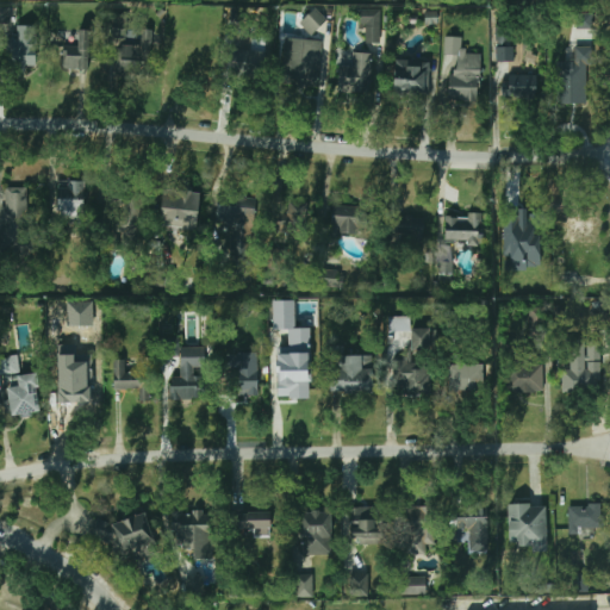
[(0,7),(0,23),(11,23),(10,7),(0,7)]
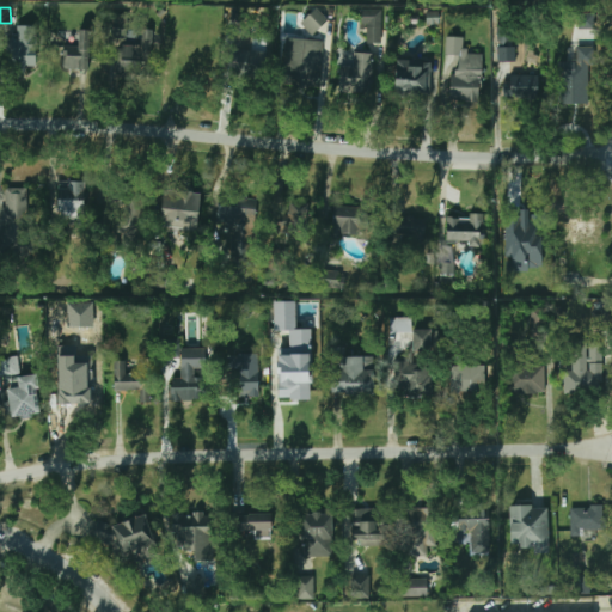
[(313,36),(329,19),(317,7),(301,23),(313,36)]
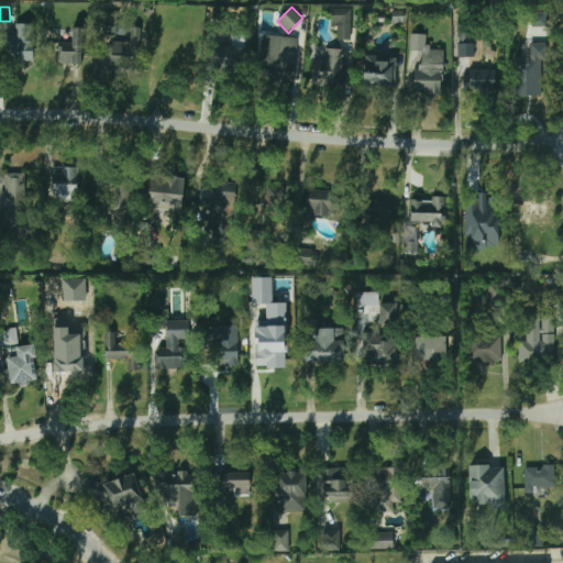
[(338,40),(351,40),(352,9),(333,9),(333,22),(338,22),(338,40)]
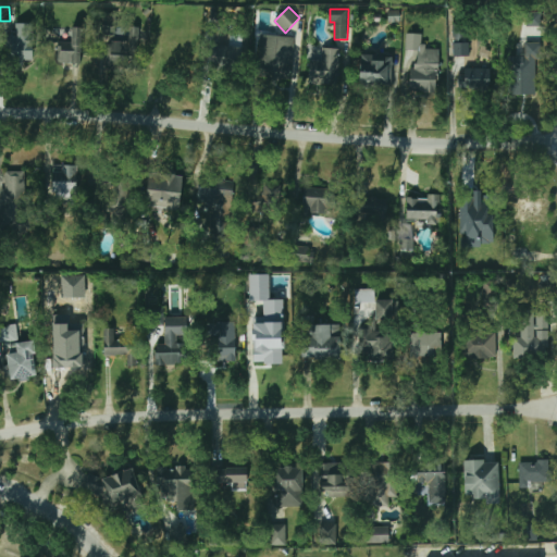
[(115,36),(116,13),(104,12),(103,35),(115,36)]
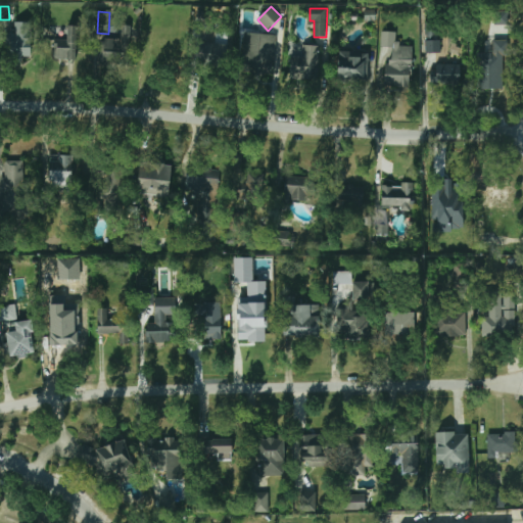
[(32,53),(31,32),(8,33),(7,18),(0,18),(0,47),(14,47),(15,54),(32,53)]
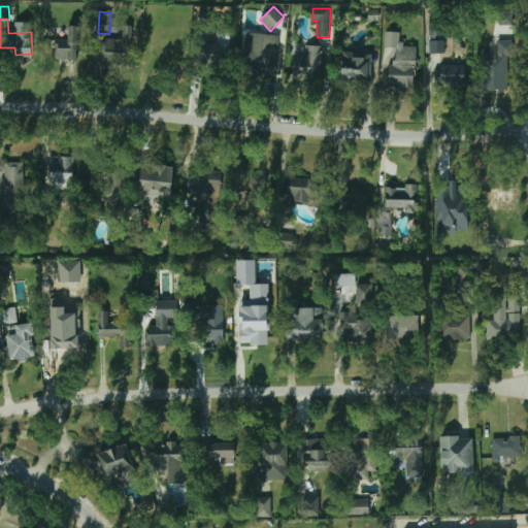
[(80,27),(68,27),(68,41),(55,41),(55,60),(80,60),(80,27)]
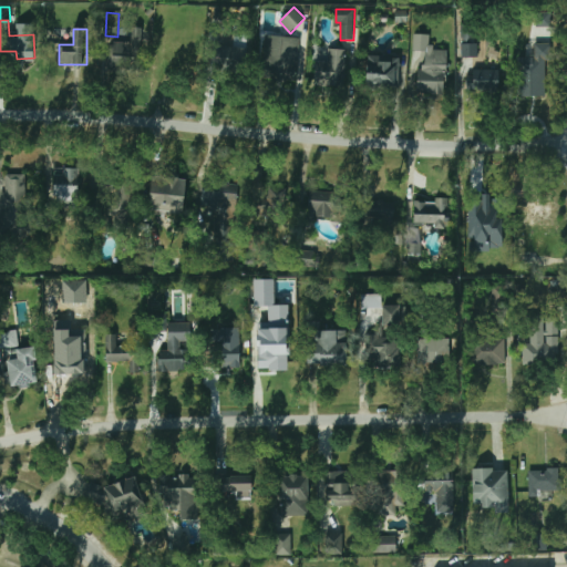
[(142,29),(132,29),(131,42),(112,42),(111,70),(140,71),(142,29)]
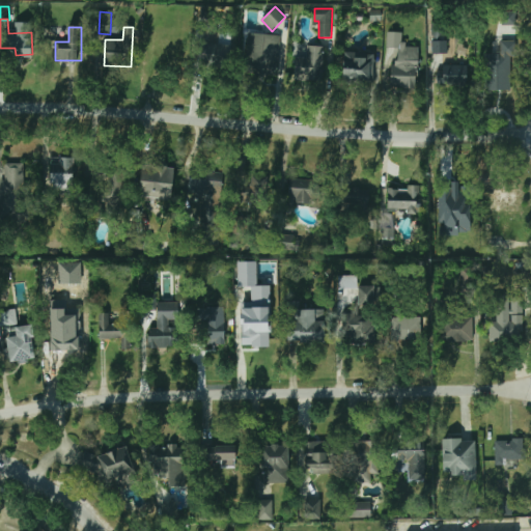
[(247,73),(279,75),(281,36),(249,34),(247,73)]
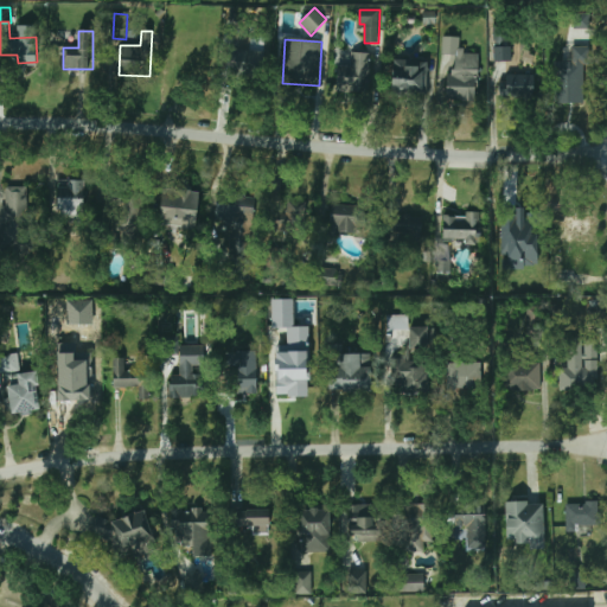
[(493,48),(494,62),(512,61),(511,46),(493,48)]
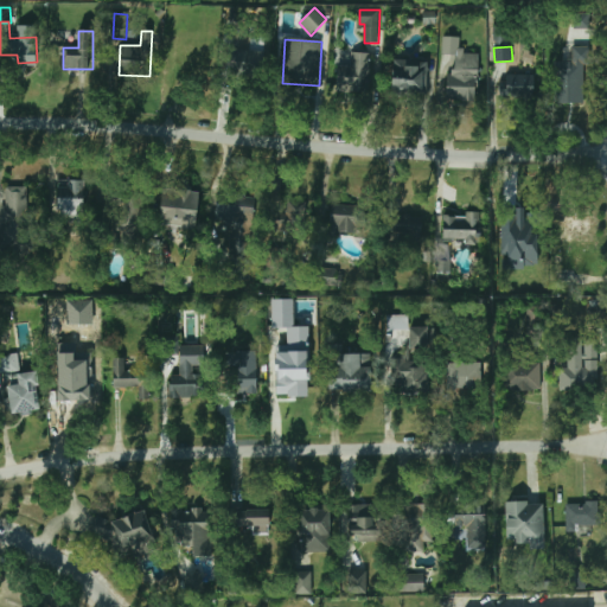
[(371,53),(351,53),(351,66),(338,66),(338,93),(371,93),(371,53)]
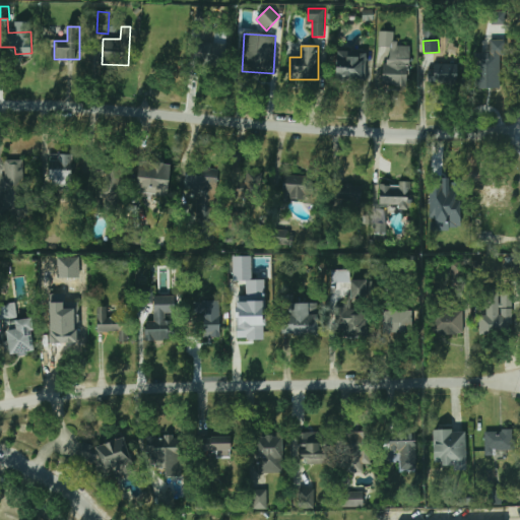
[(366,52),(335,52),(335,81),(366,81),(366,52)]
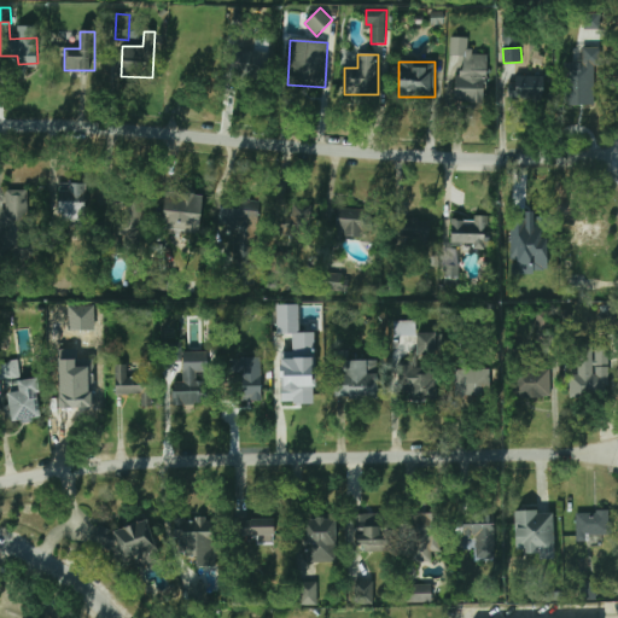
[(456,63),(456,100),(487,100),(487,63),(456,63)]
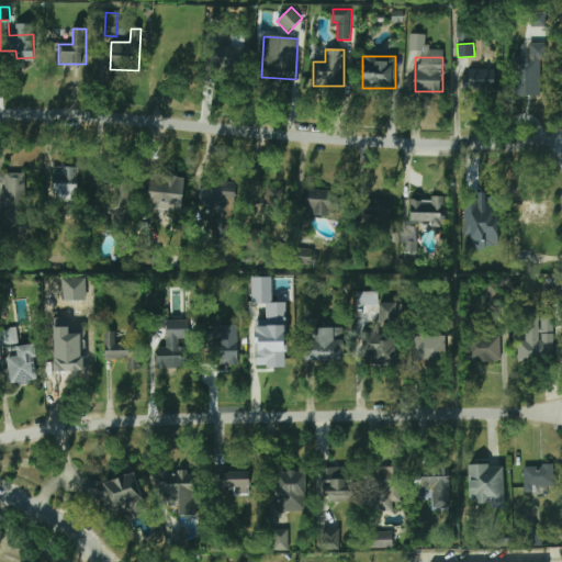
[(515,89),(541,89),(541,57),(515,57),(515,89)]
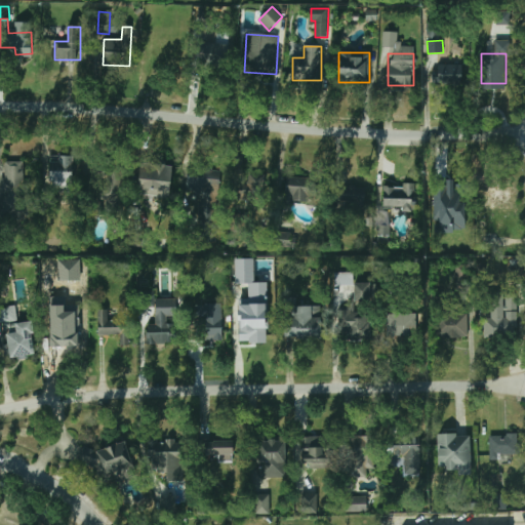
[(463,65),(434,65),(434,86),(463,86),(463,65)]
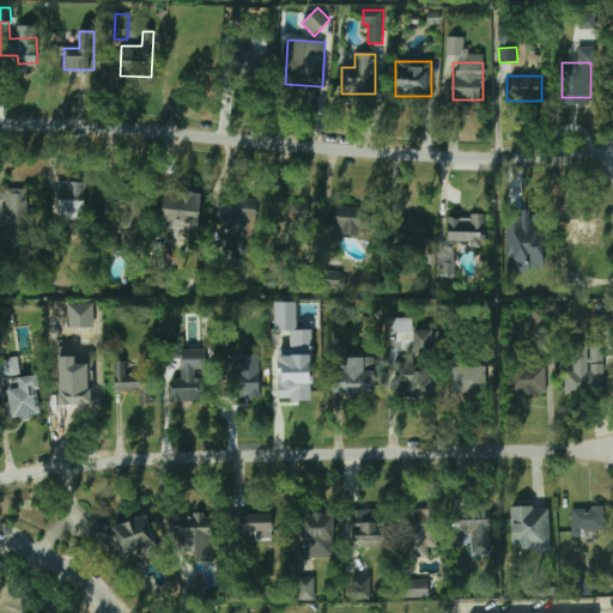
[(151,187),(114,177),(105,208),(143,218),(151,187)]
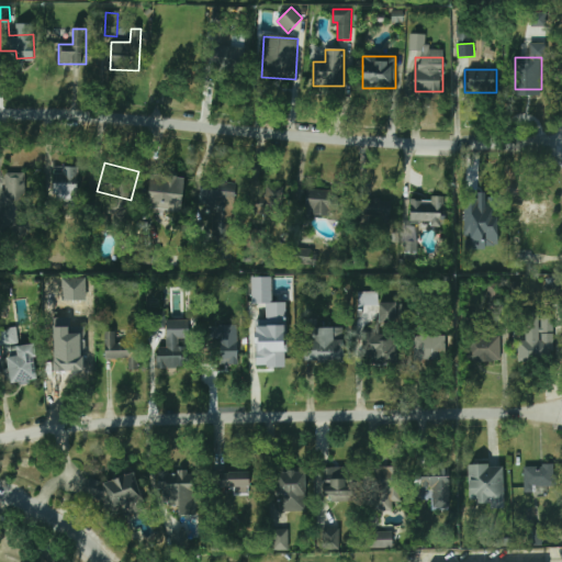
[(78,168),(53,168),(53,200),(78,200),(78,168)]
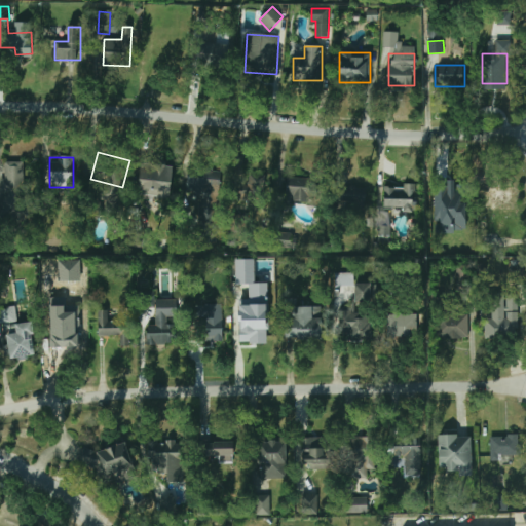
[(175,167),(143,160),(136,190),(167,197),(175,167)]
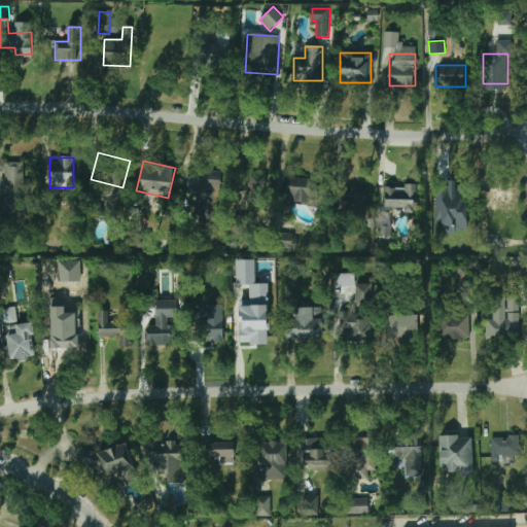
[(27,163),(5,163),(5,199),(27,199),(27,163)]
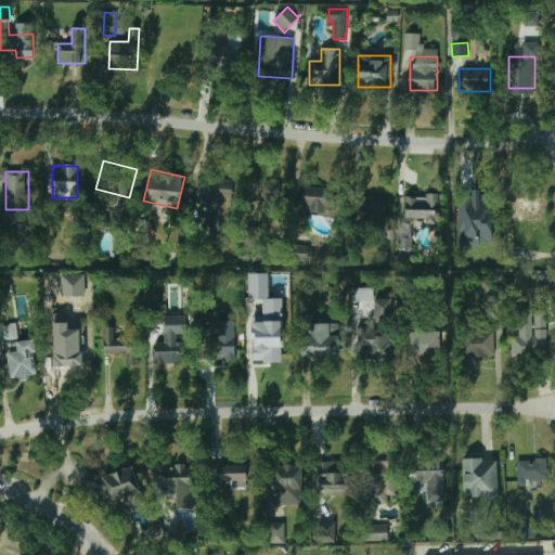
[(232,178),(198,178),(198,202),(213,203),(213,256),(231,256),(232,178)]
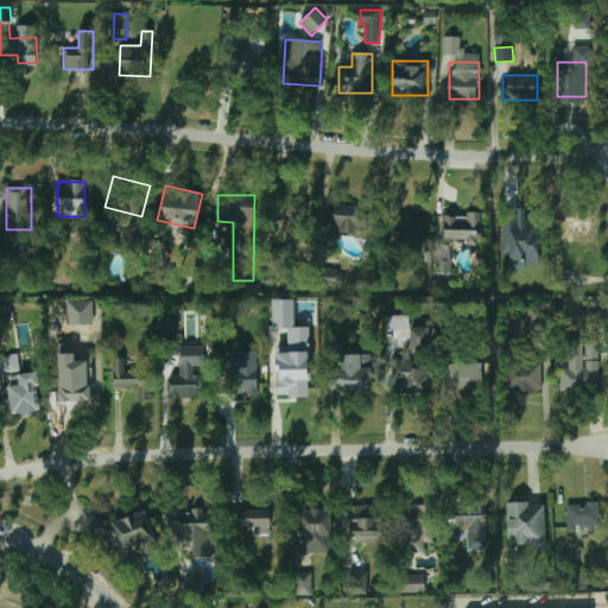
[(306,229),(306,202),(287,202),(287,229),(306,229)]
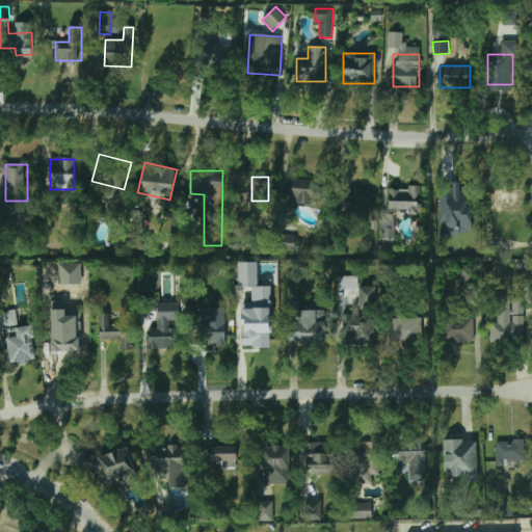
[(322,180),(289,180),(289,204),(322,204),(322,180)]
